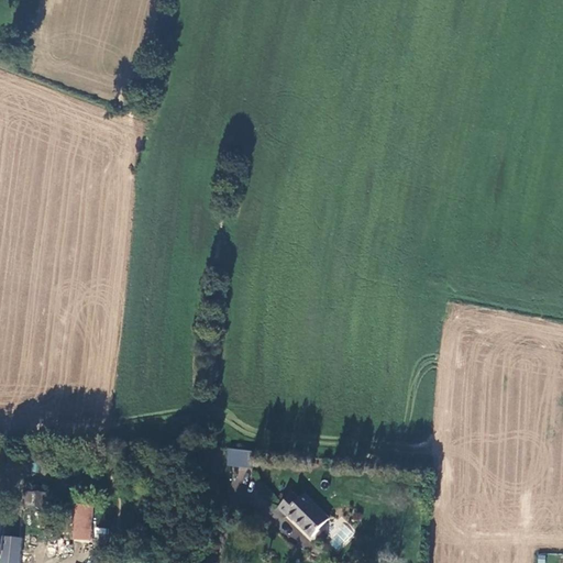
[(254,452),(231,450),(230,465),(252,467),(254,452)]
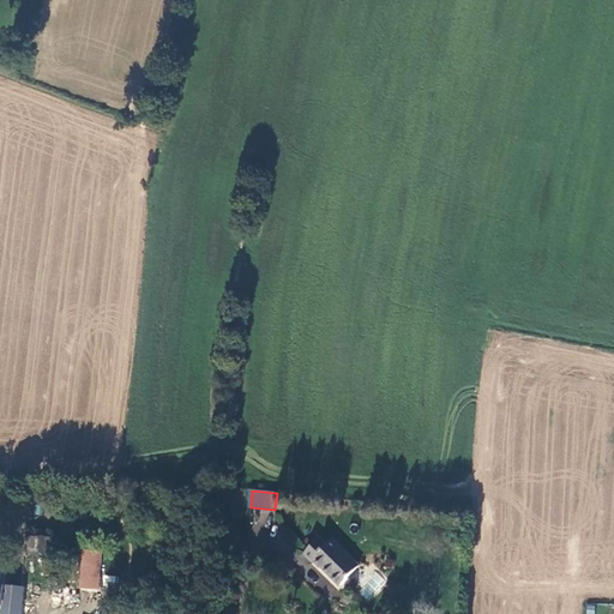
[(29,537),(25,573),(50,575),(53,540),(29,537)]
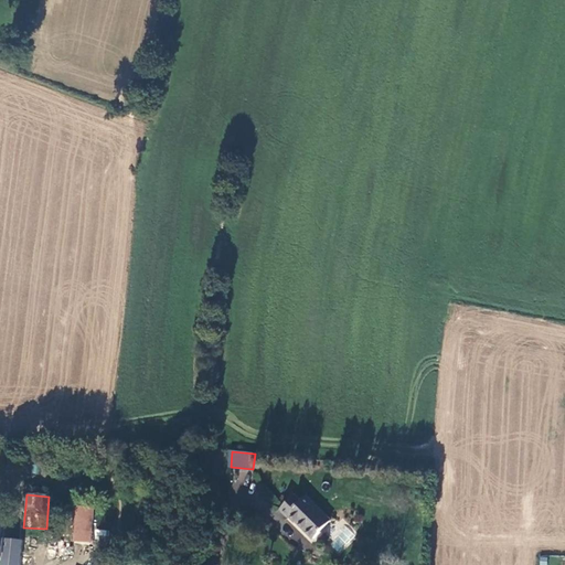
[(287,519),(289,516),(311,540),(329,522),(306,500),(302,503),(296,498),(280,513),(287,519)]
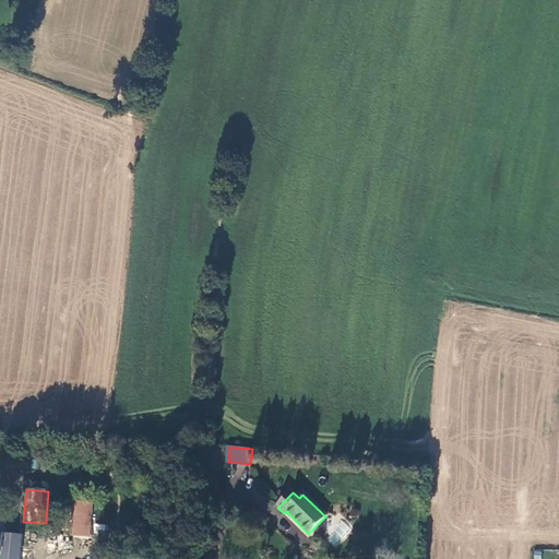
[(74,499),(71,535),(90,537),(93,501),(74,499)]
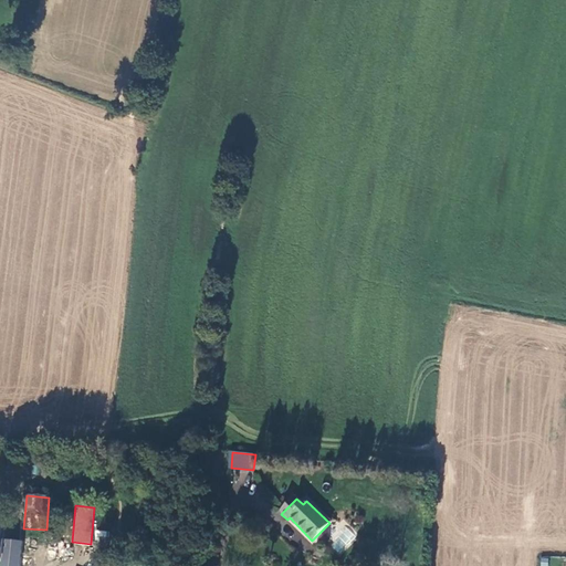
[(0,557),(4,558),(3,565),(21,565),(22,557),(23,541),(4,538),(7,524),(0,523),(0,557)]
